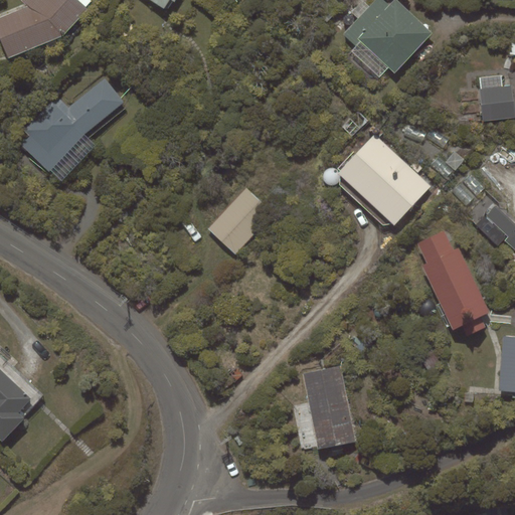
[(21,0),(28,6),(0,17),(0,37),(8,58),(63,36),(88,9),(86,7),(92,1),(91,0),(21,0)]
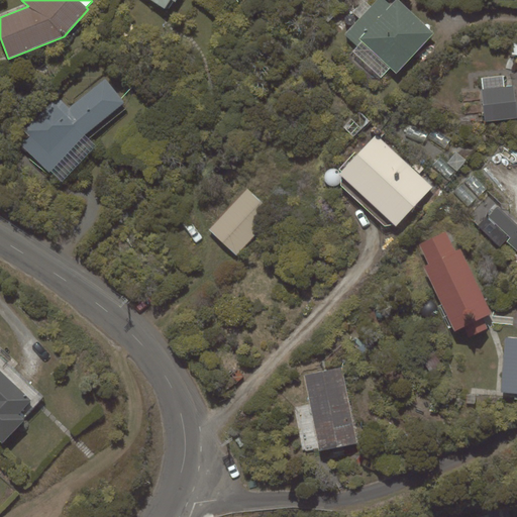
[(150,0),(165,9),(170,0),(172,0),(176,2),(176,0),(150,0)]
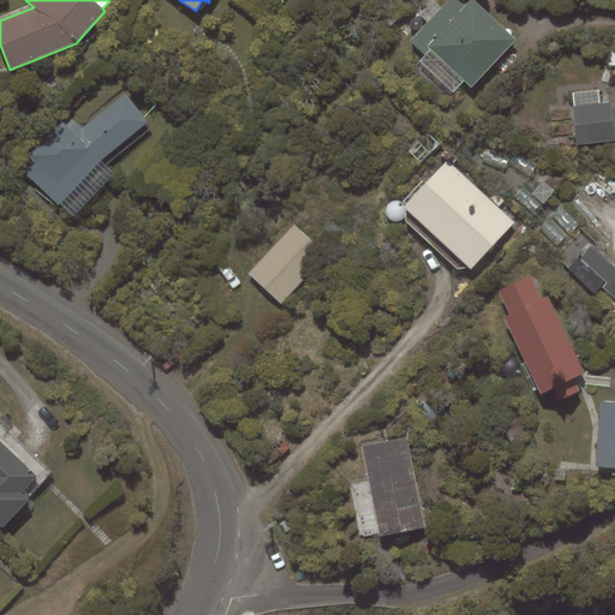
[(465,82),(471,88),(517,40),(475,0),(470,0),(465,6),(459,0),(448,0),(441,7),(434,1),(421,15),(428,22),(410,41),(424,55),(418,61),(453,94),(465,82)]
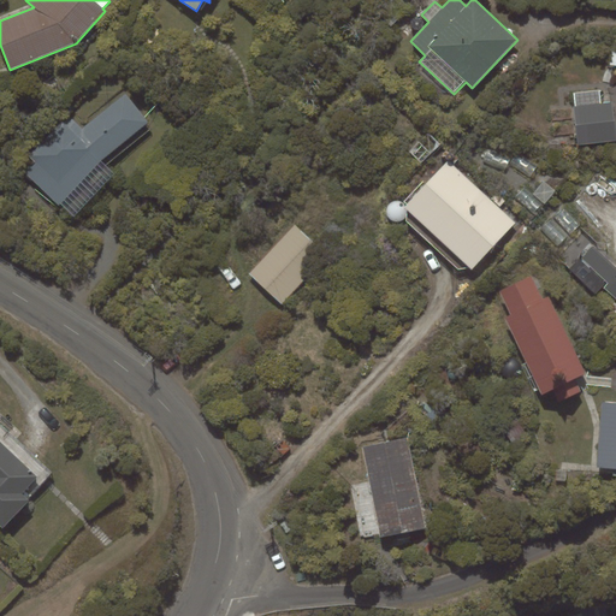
[(600,90),(573,93),(578,146),(615,141),(615,132),(612,102),(602,104),(600,90)]
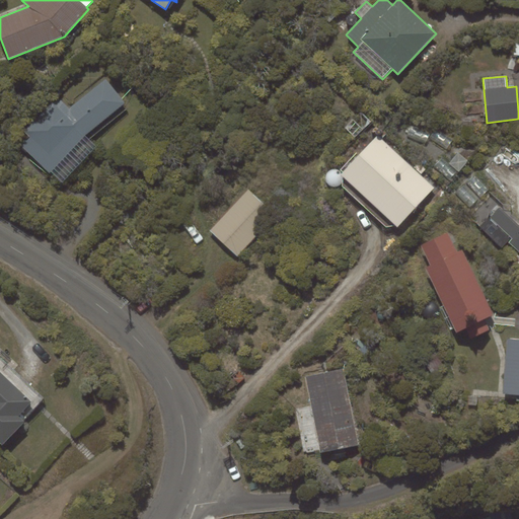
[(21,146),(50,173),(51,171),(62,182),(96,146),(85,136),(126,102),(105,79),(69,108),(58,97),(23,131),(29,137),(21,146)]
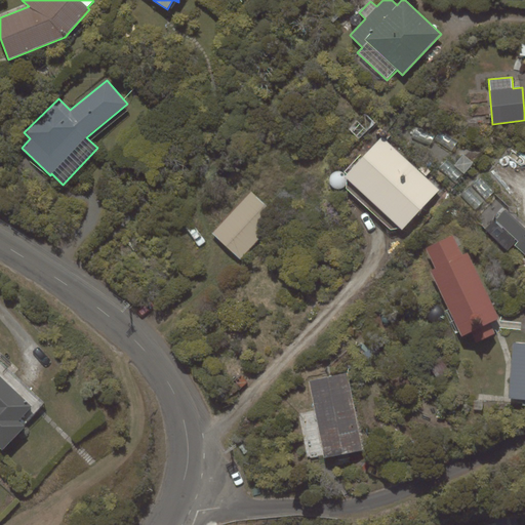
[(415,126),(411,137),(431,146),(435,134),(415,126)]
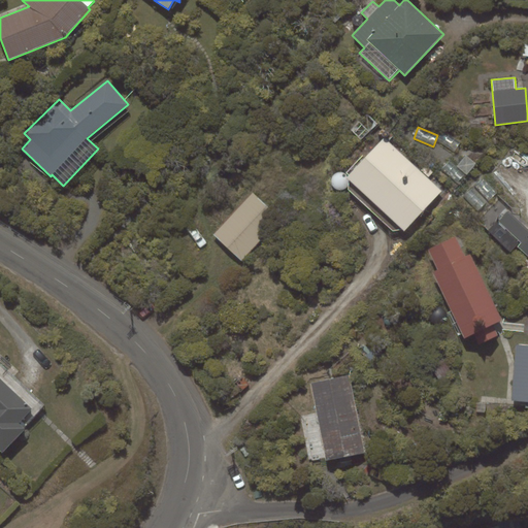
[(404,231),(442,191),(384,137),(365,157),(363,155),(345,173),(349,175),(347,177),(349,179),(348,190),(393,231),(402,229),(404,231)]
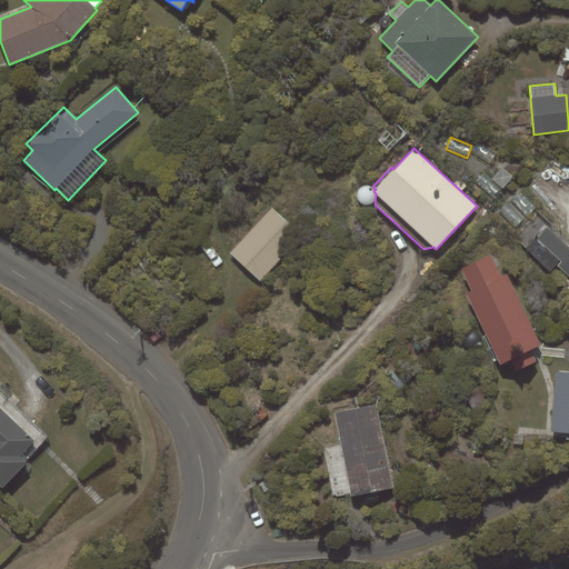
[(502,167),(491,179),(503,189),(513,177),(502,167)]
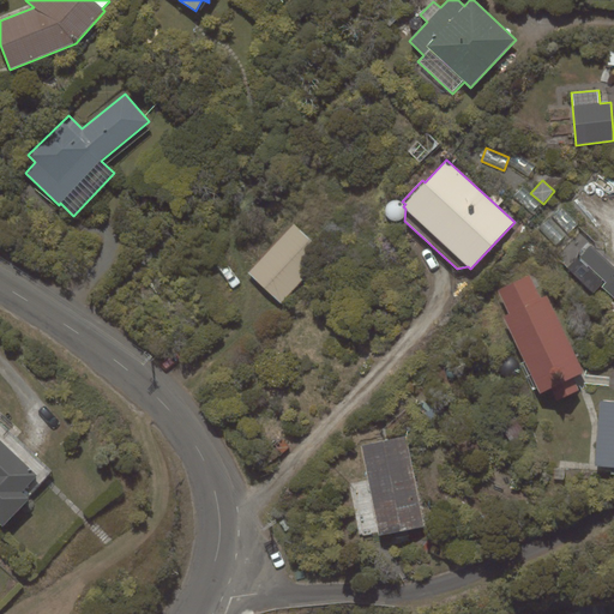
[(522,187),(512,197),(531,214),(541,203),(522,187)]
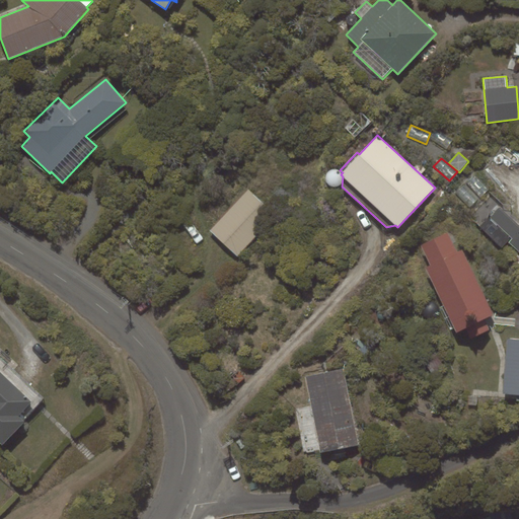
[(473,174),(465,182),(480,198),(489,190),(473,174)]
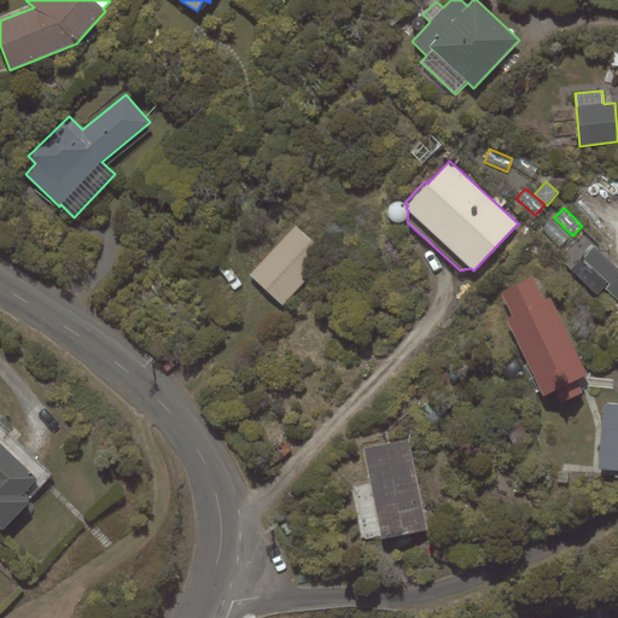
[(552,220),(542,231),(560,248),(570,238),(552,220)]
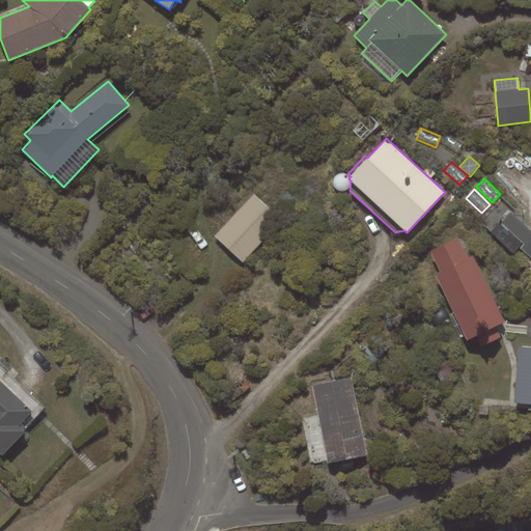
[(283,219),(254,192),(215,235),(244,262),(283,219)]
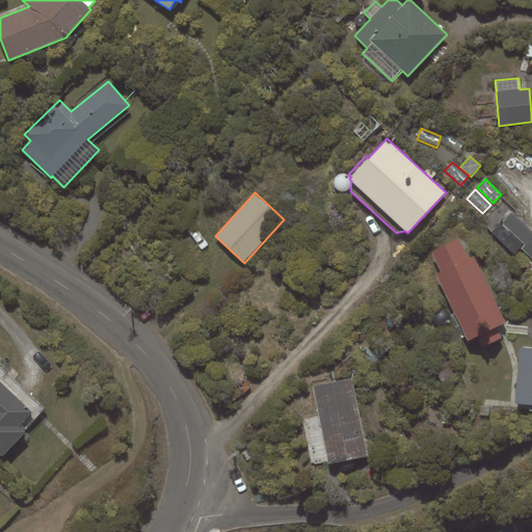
[(531,240),(531,239),(531,238),(531,231),(512,212),(491,233),(514,255),(521,248),(531,259),(531,240)]
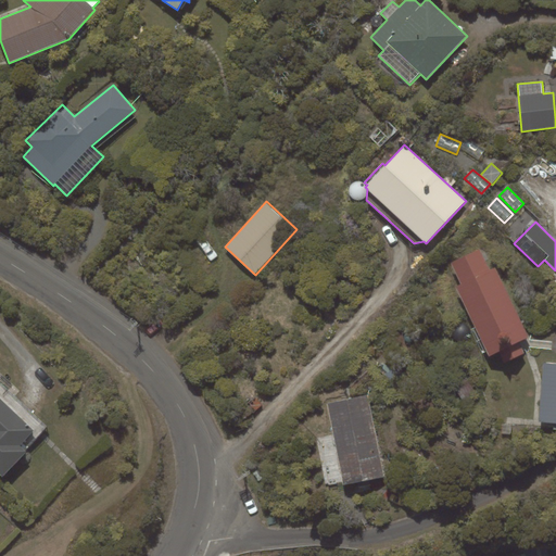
[(460,283),(455,286),(489,356),(500,352),(504,363),(525,354),(519,342),(529,337),(495,266),(490,269),(480,249),(451,263),(460,283)]
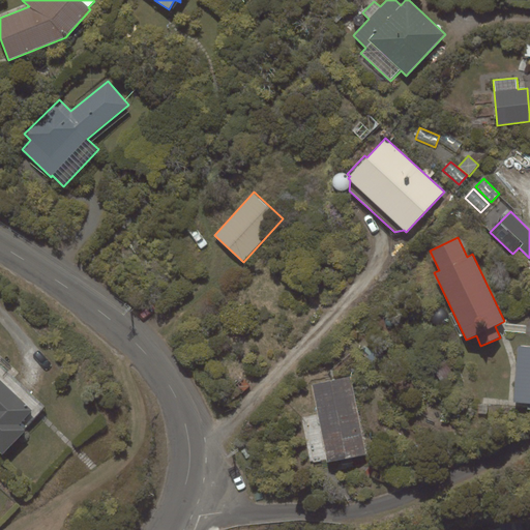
[(513,403),(529,403),(529,346),(518,346),(513,403)]
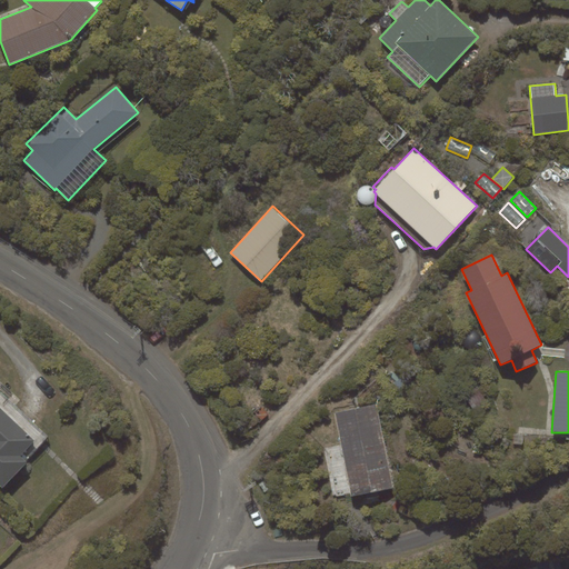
[(377,405),(335,412),(341,445),(323,448),(333,497),(350,493),(351,497),(393,489),(377,405)]
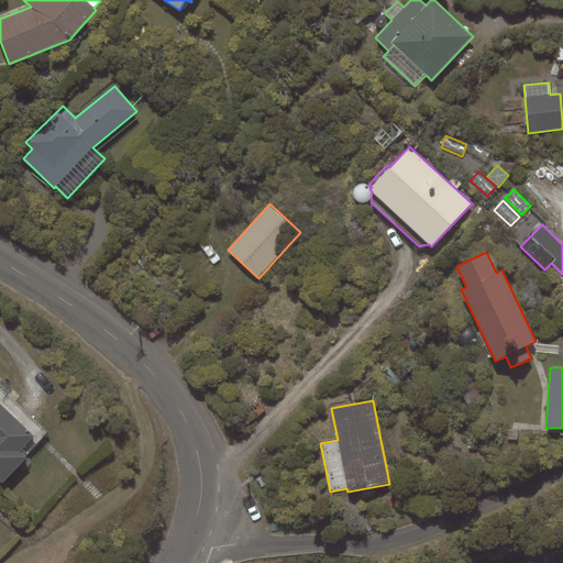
[(0,403),(0,481),(2,484),(26,457),(20,451),(34,437),(0,403)]
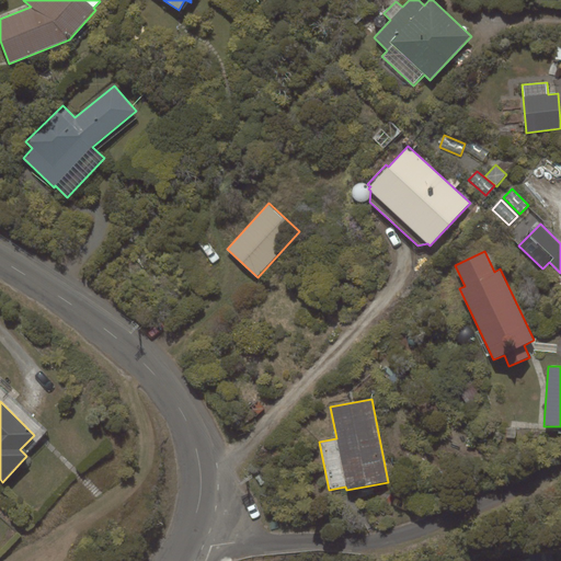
[(506,437),(515,438),(516,428),(506,427),(506,437)]
